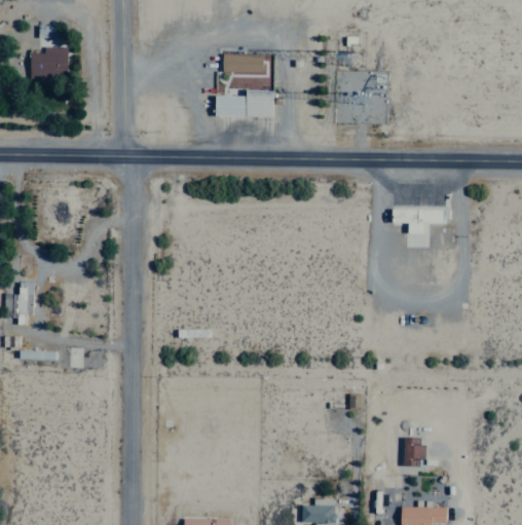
[(66,47),(66,37),(60,37),(60,28),(40,28),(40,47),(66,47)]
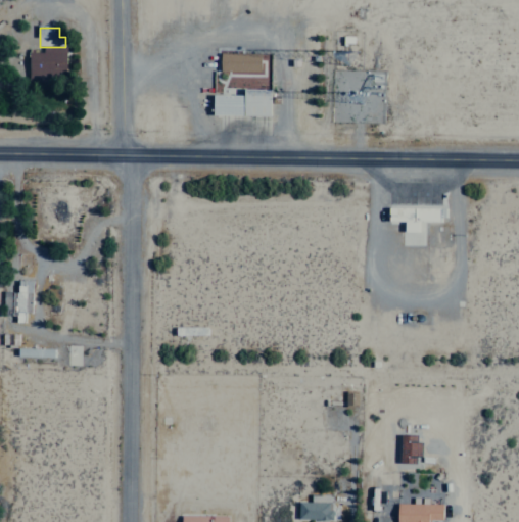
[(46,47),(46,53),(32,53),(31,76),(67,77),(68,48),(46,47)]
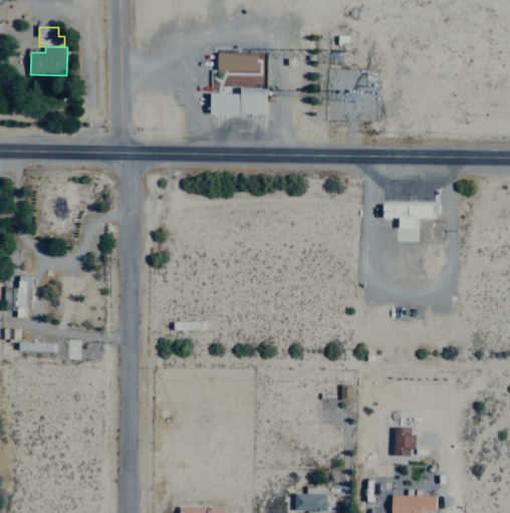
[(258,53),(218,52),(217,70),(258,71),(258,53)]
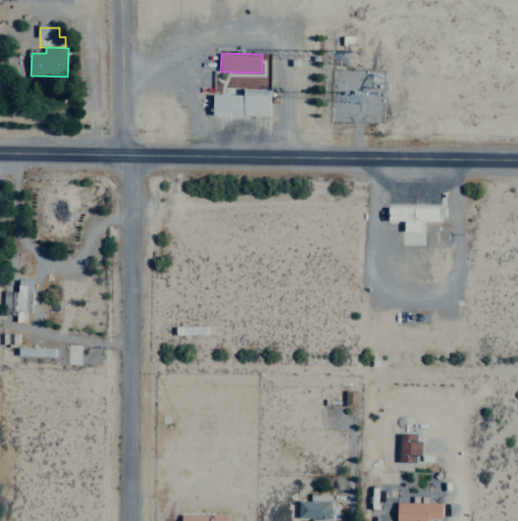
[(271,116),(271,90),(246,89),(246,96),(215,95),(214,115),(271,116)]
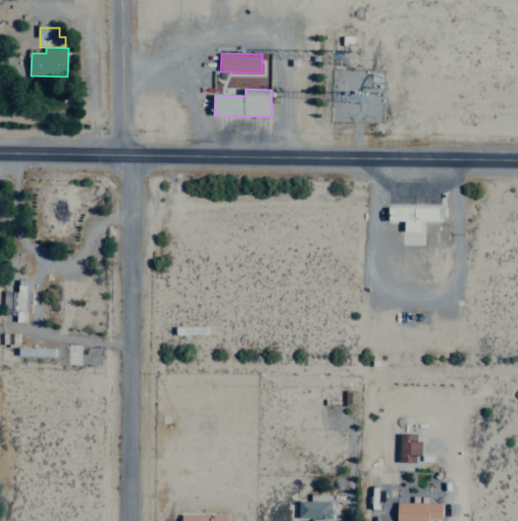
[(404,232),(419,232),(419,221),(448,221),(447,208),(391,208),(391,223),(404,223),(404,232)]
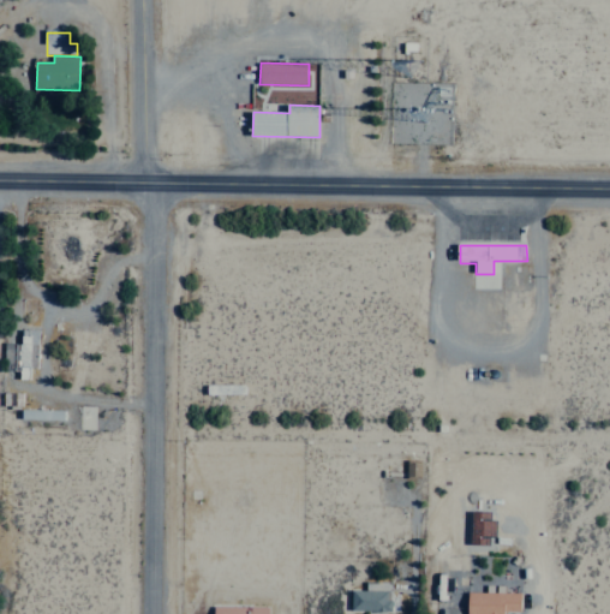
[(22,368),(40,368),(41,332),(23,331),(22,368)]
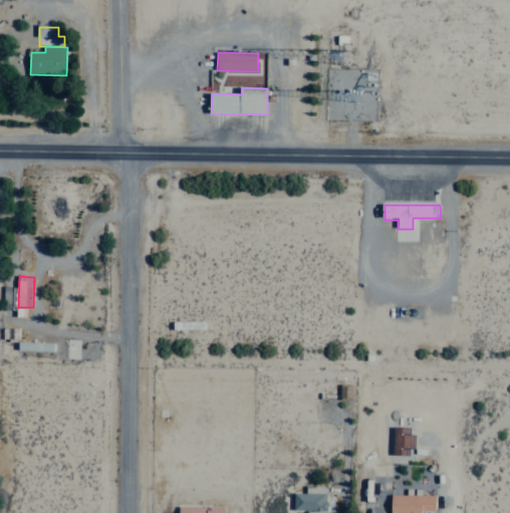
[(206,322),(175,322),(175,330),(206,329),(206,322)]
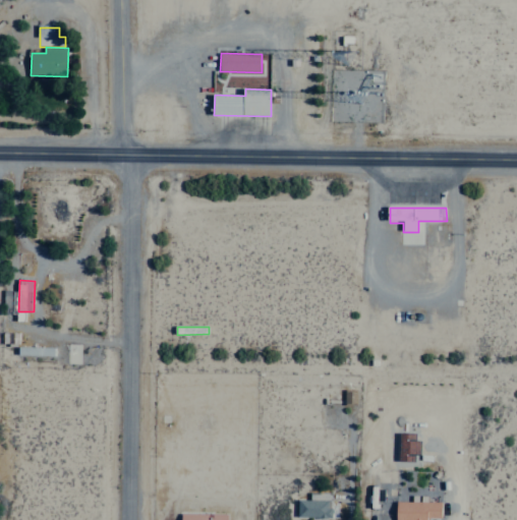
[(357,391),(347,392),(347,405),(358,404),(357,391)]
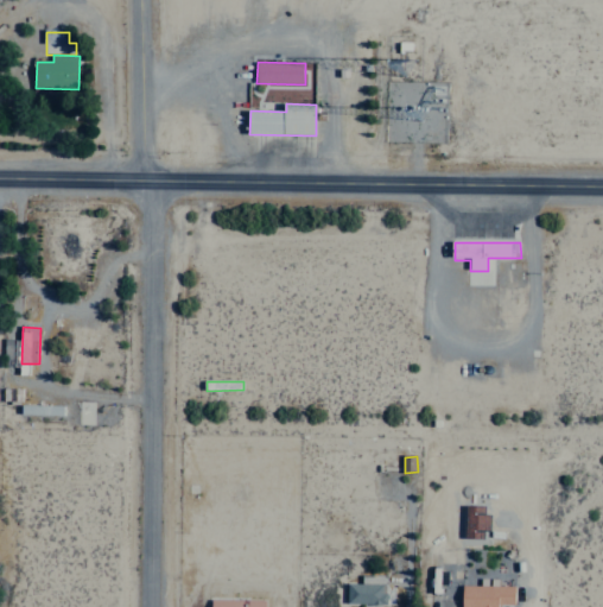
[(389,576),(363,576),(363,585),(349,585),(349,606),(389,605),(389,576)]
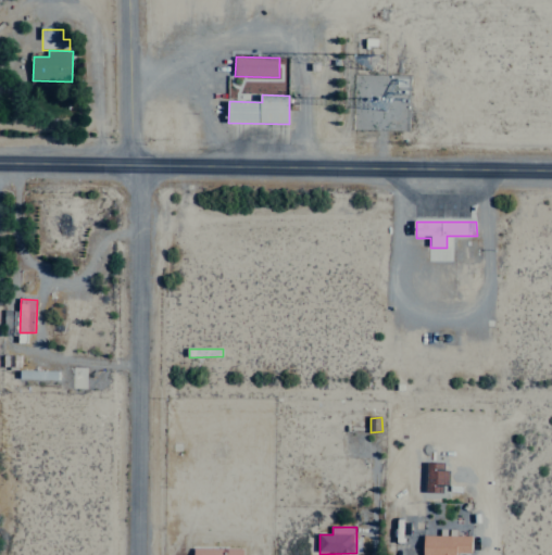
[(473,554),(473,537),(458,537),(458,530),(442,530),(442,535),(425,535),(424,554),(455,554),(473,554)]
